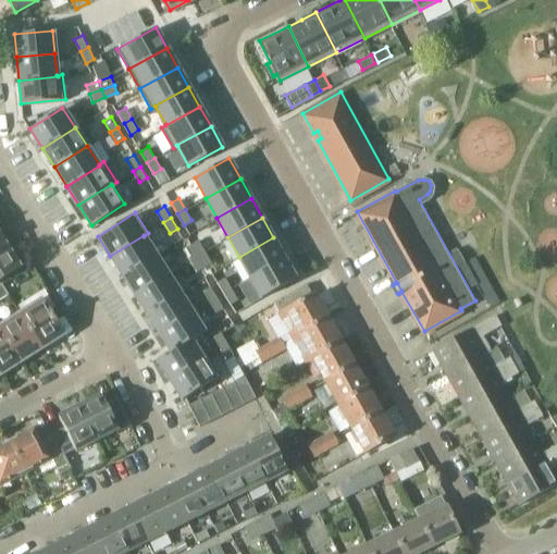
[(144,235),(110,256),(123,274),(156,254),(144,236),(144,235)]
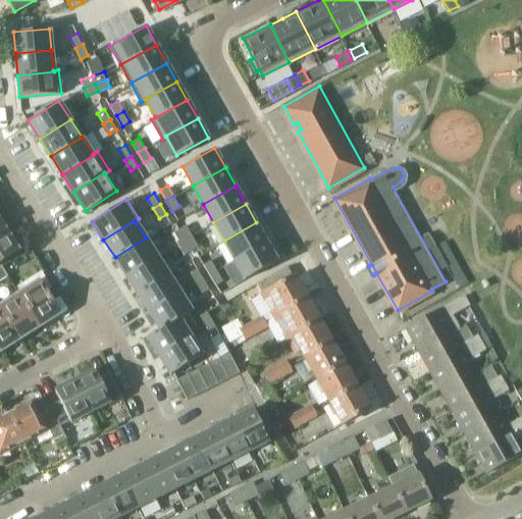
[(256,222),(224,241),(235,259),(266,241),(256,222)]
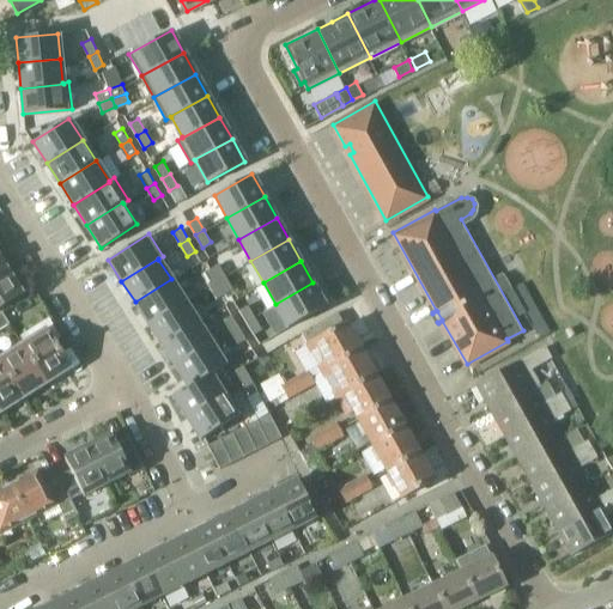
[(218,262),(210,267),(217,280),(225,274),(218,262)]
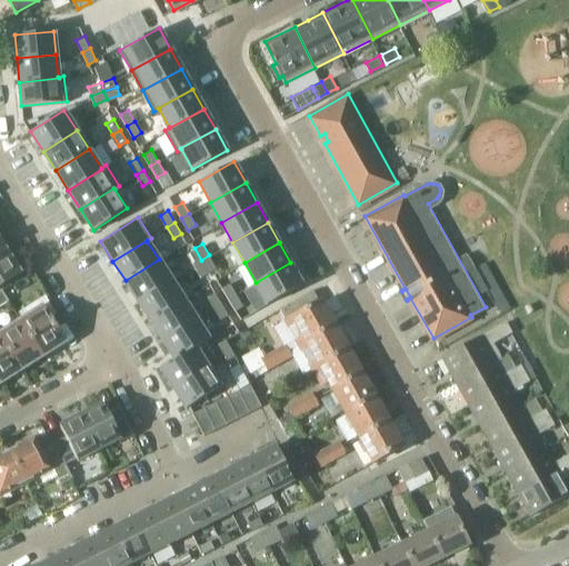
[(7,248),(0,251),(0,284),(20,270),(7,248)]
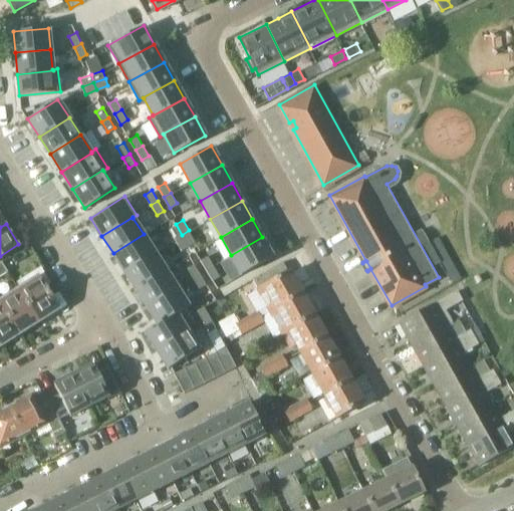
[(176,224),(169,228),(175,239),(182,235),(176,224)]
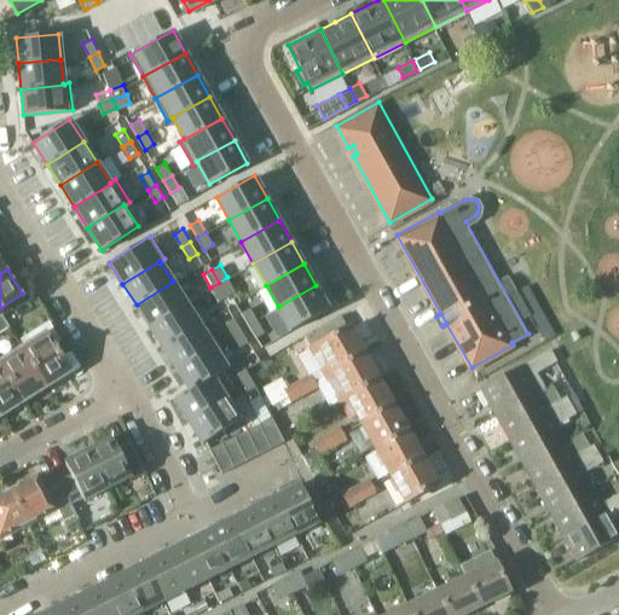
[(227,277),(219,283),(226,295),(235,290),(227,277)]
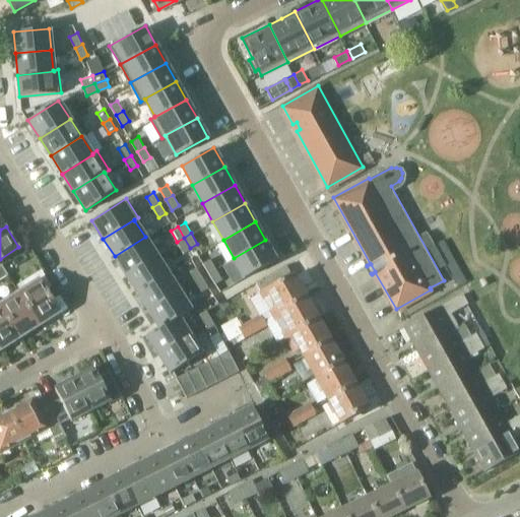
[(145,237),(115,256),(126,274),(156,255),(145,237)]
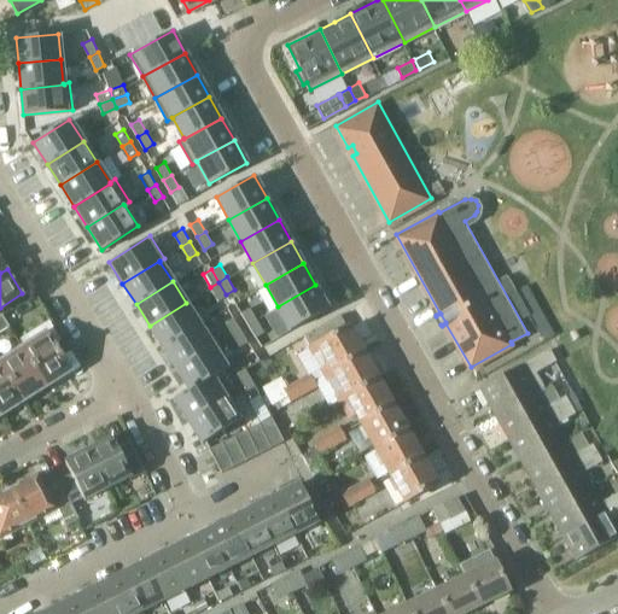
[(219,282),(210,287),(217,299),(226,294),(219,282)]
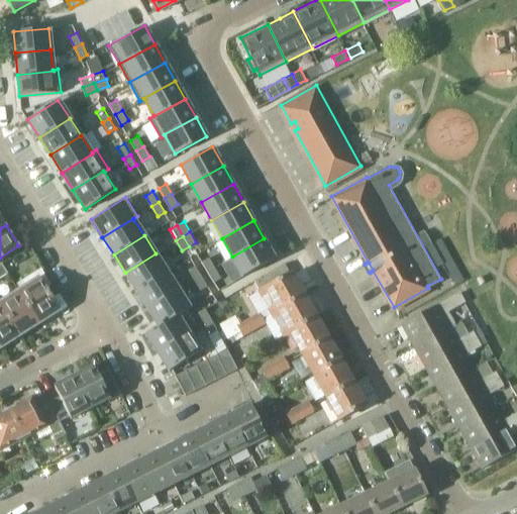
[(433,241),(456,283),(464,279),(440,236),(433,241)]
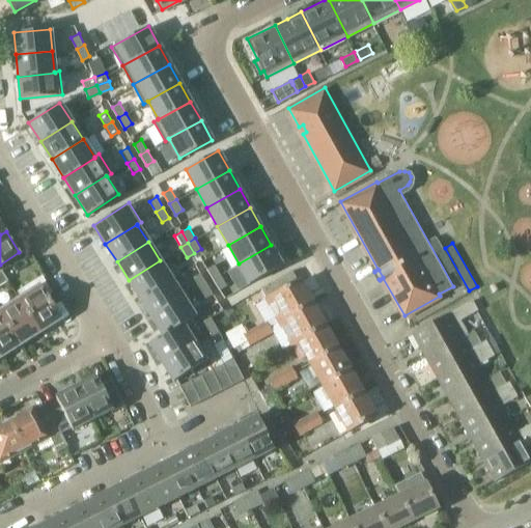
[(271,245),(239,264),(249,282),(281,265),(271,245)]
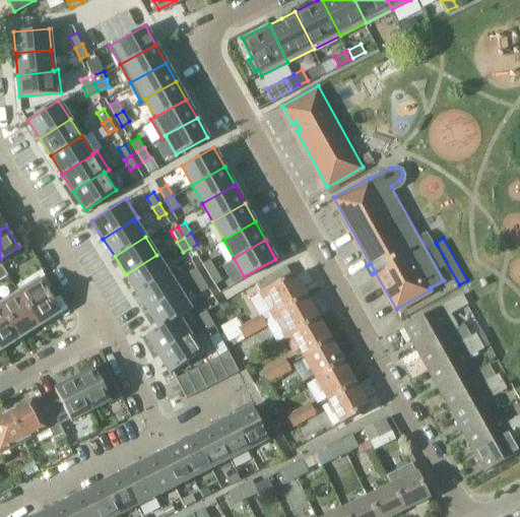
[(156,255),(126,274),(137,292),(168,272),(156,255)]
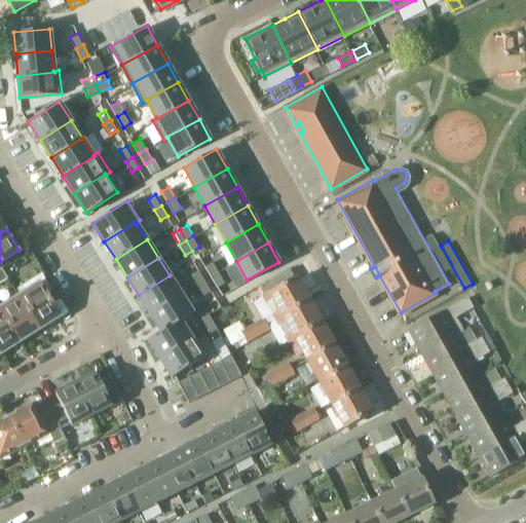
[(212,260),(204,264),(212,274),(219,270),(212,260)]
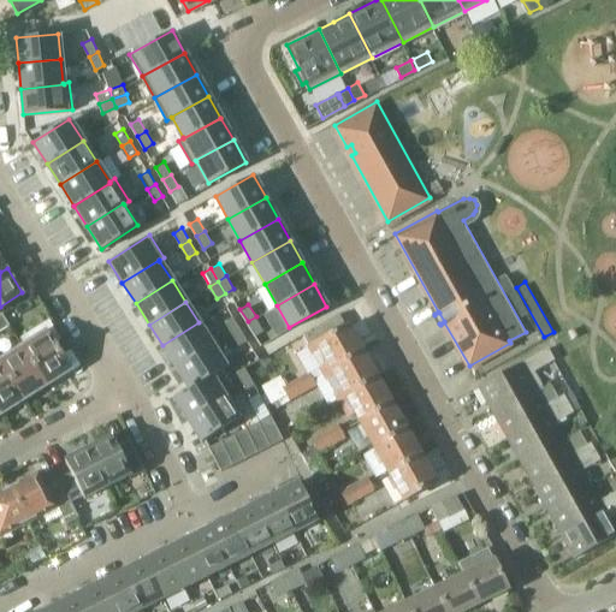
[(324,370),(363,349),(348,322),(347,324),(339,312),(303,332),(309,344),(324,370)]
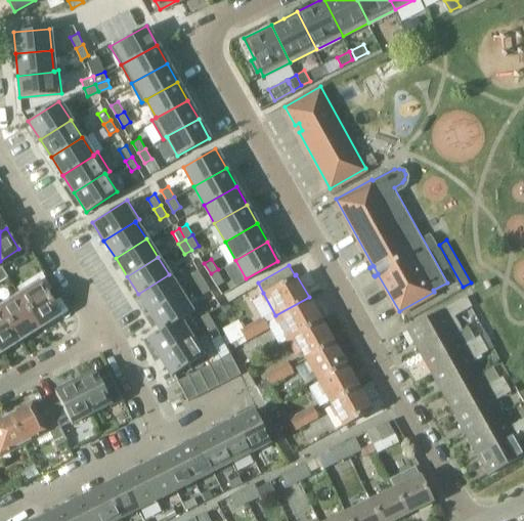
[(198,267),(190,271),(197,281),(204,277),(198,267)]
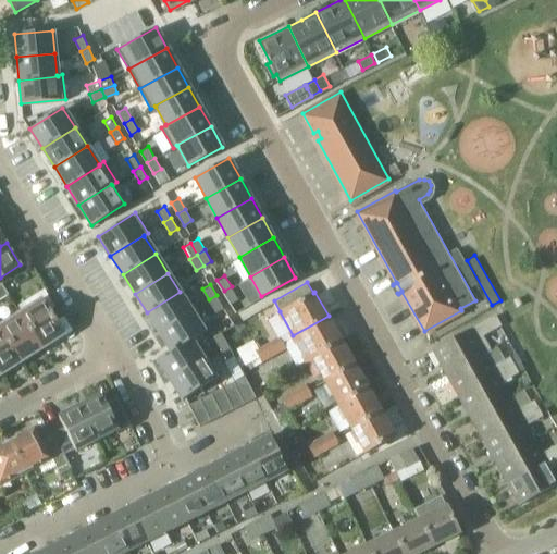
[(232,286),(224,291),(231,303),(238,297),(232,286)]
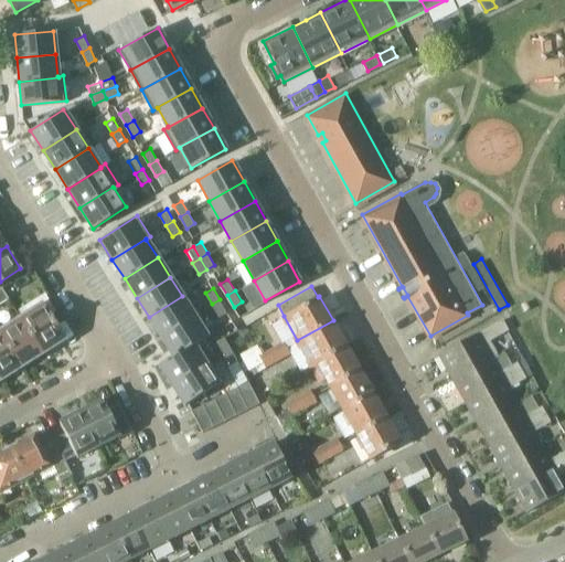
[(21,308),(25,314),(21,316),(43,350),(65,336),(51,313),(56,309),(45,293),(21,308)]
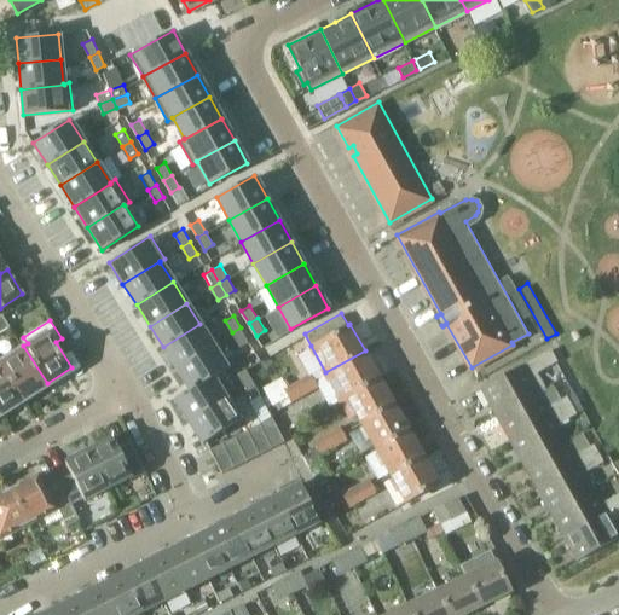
[(200,324),(163,347),(177,369),(213,344),(200,324)]
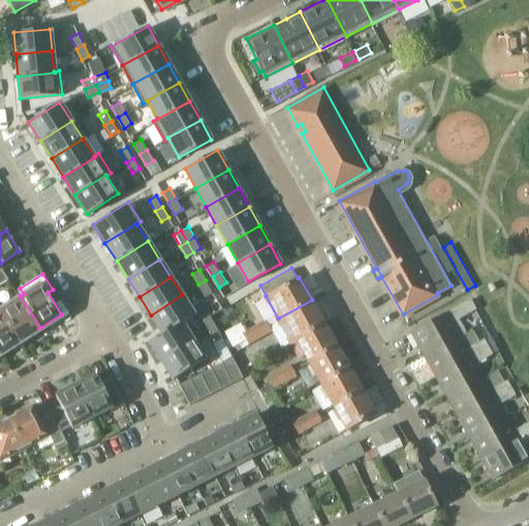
[(206,280),(198,284),(205,295),(212,290),(206,280)]
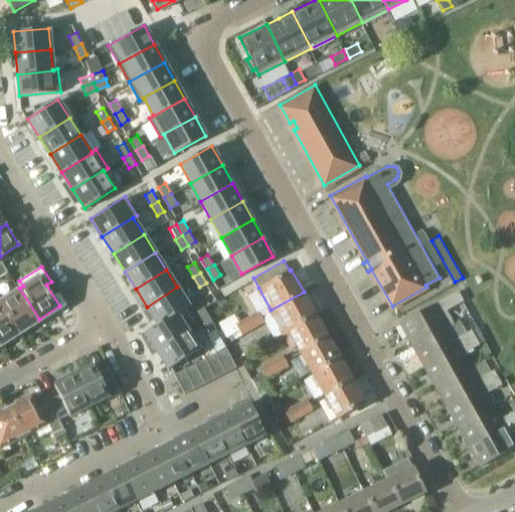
[(177,287),(147,307),(158,323),(158,324),(176,313),(176,314),(189,306),(177,287)]
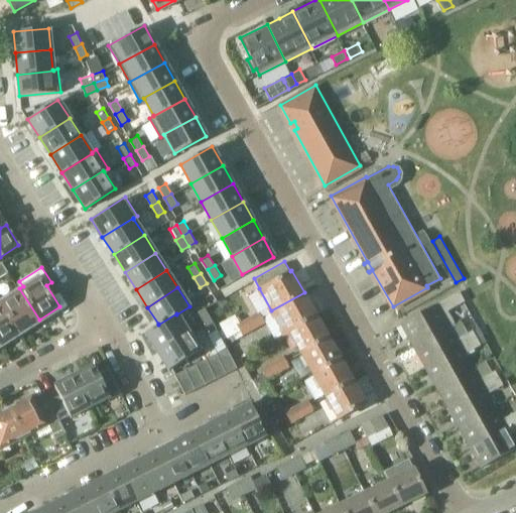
[(39,319),(19,288),(0,301),(20,332),(39,319)]
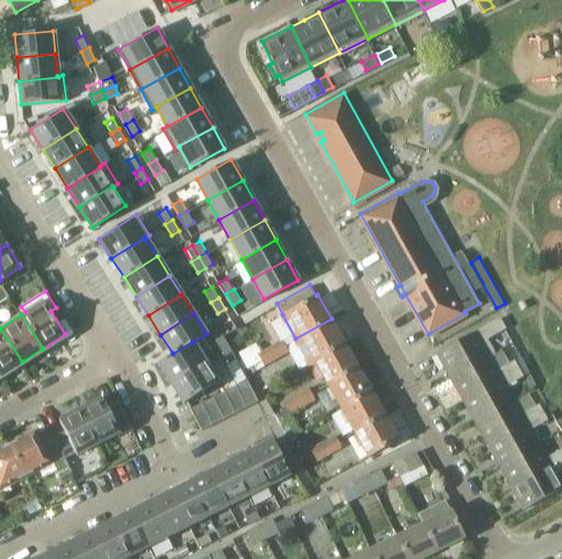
[(437,351),(450,375),(494,349),(487,338),(491,337),(491,336),(506,327),(501,317),(437,351)]
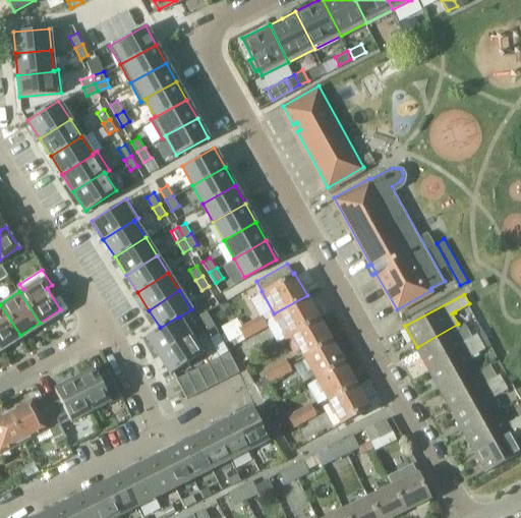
[(286,335),(320,317),(307,295),(274,313),(286,335)]
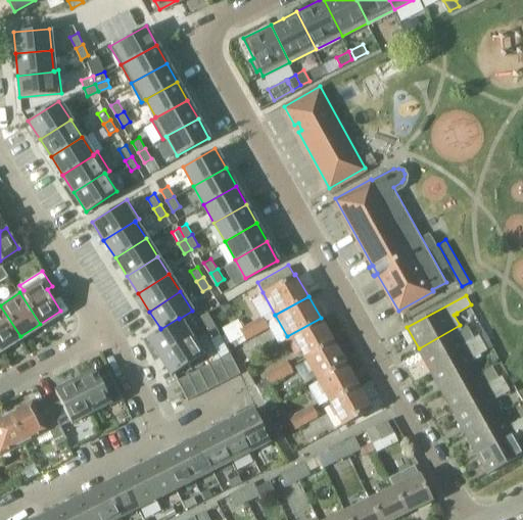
[(20,336),(0,305),(0,304),(0,347),(0,348),(20,336)]
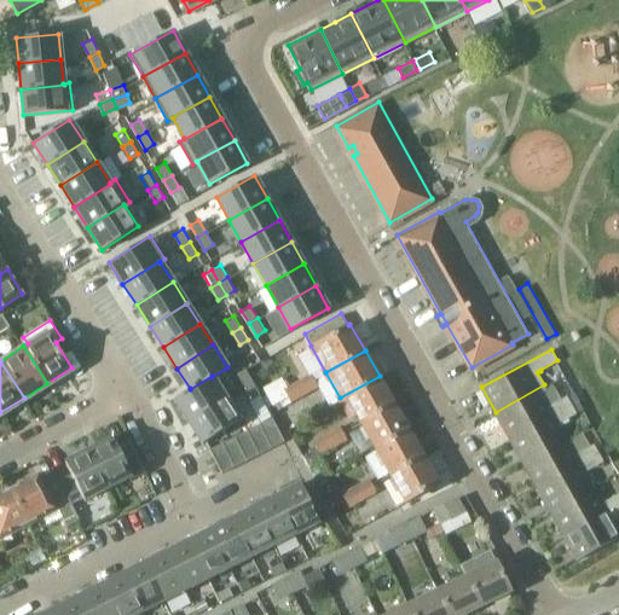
[(246,367),(237,372),(244,384),(253,379),(246,367)]
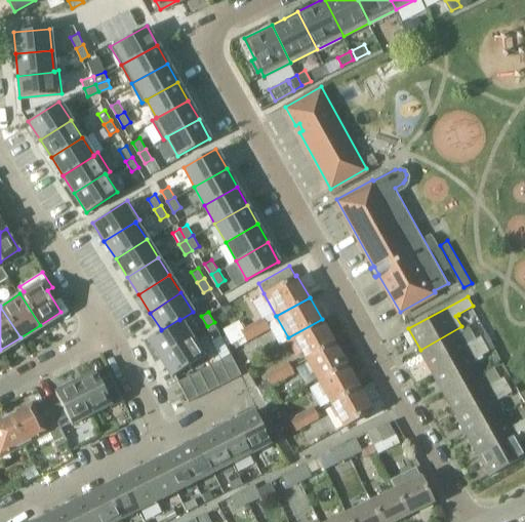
[(264,317),(252,323),(257,334),(270,328),(264,317)]
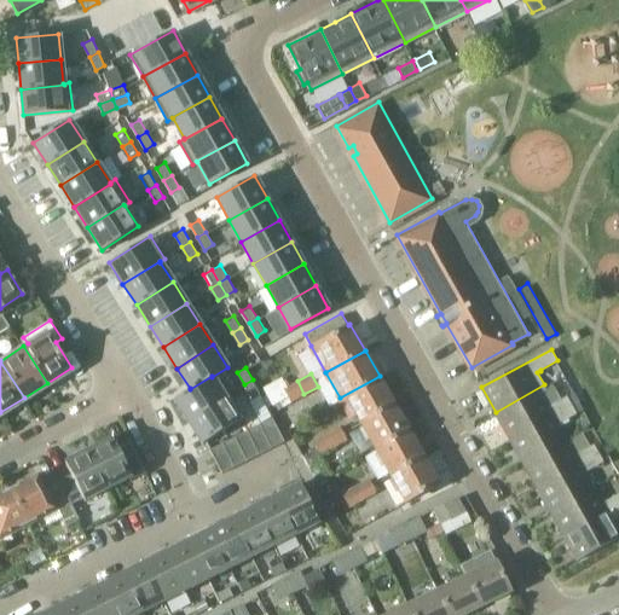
[(190,388),(174,398),(189,419),(225,396),(224,395),(212,377),(212,376),(190,389),(190,388)]
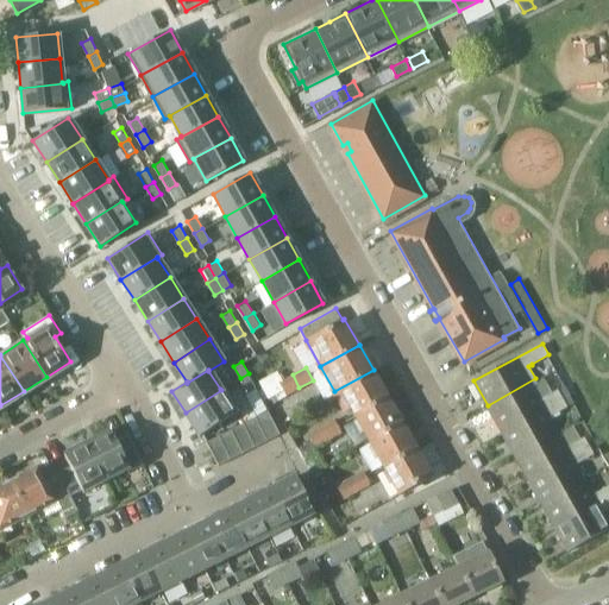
[(356,414),(388,396),(374,370),(334,391),(334,392),(343,389),(356,414)]
